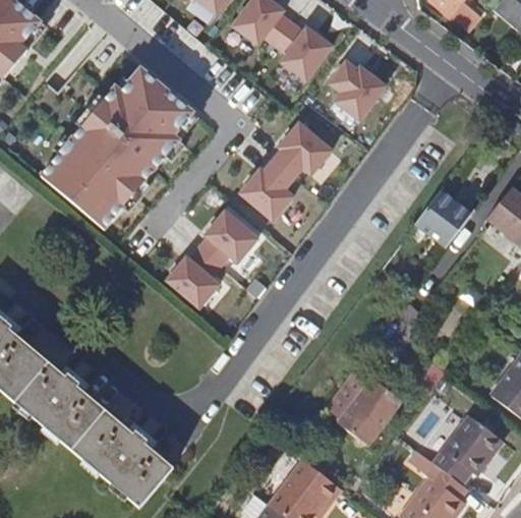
[(0,0),(0,77),(1,78),(32,43),(25,38),(40,20),(14,0),(0,0)]
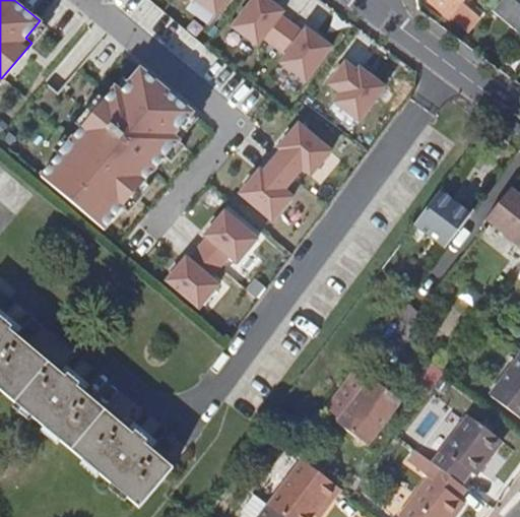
[(198,0),(216,13),(225,0),(198,0)]
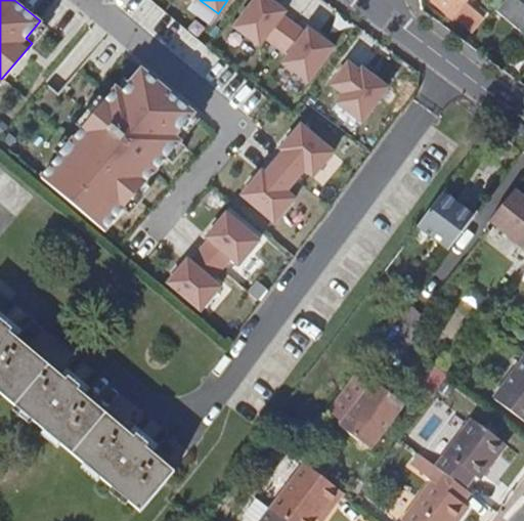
[(286,9),(272,0),(253,0),(234,25),(260,44),(266,36),(277,44),(294,22),(282,13),(286,9)]
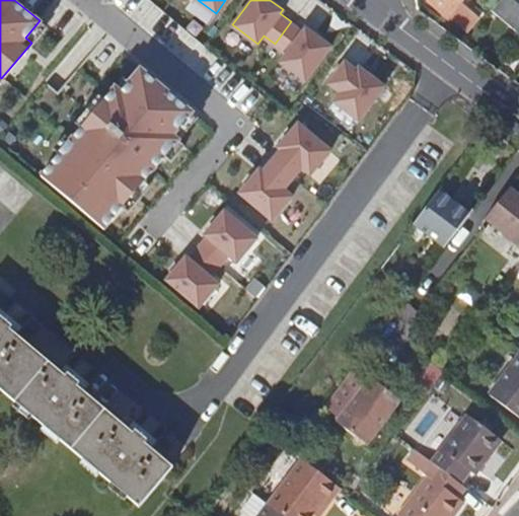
[(431,0),(448,14),(460,0),(431,0)]
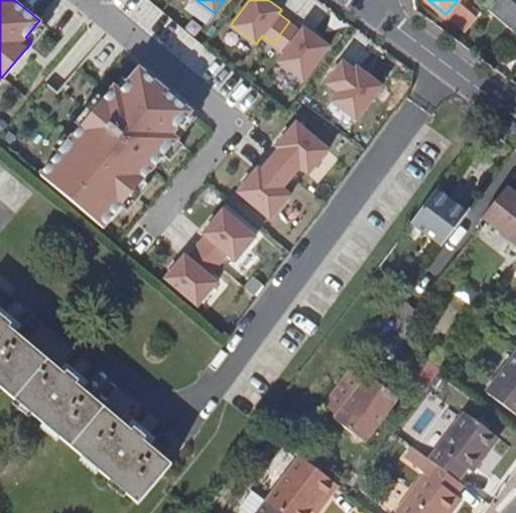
[(498,0),(490,10),(513,30),(515,26),(515,4),(510,0),(498,0)]
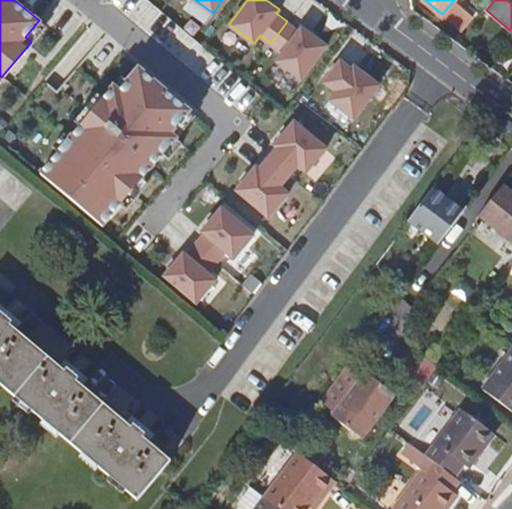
[(39,20),(25,37),(31,42),(45,25),(39,20)]
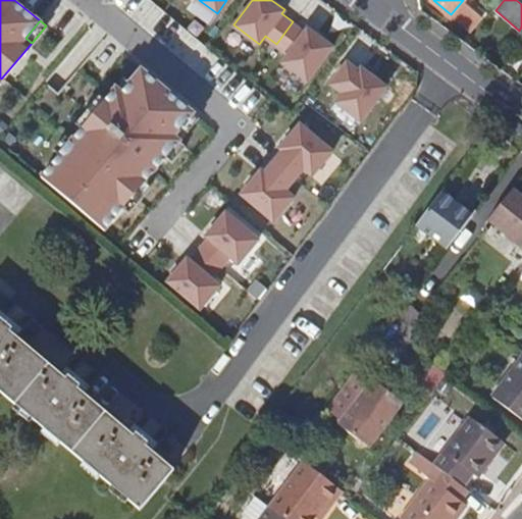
[(282,60),(308,79),(333,44),(308,26),(305,30),(293,21),(276,44),(289,52),(282,60)]
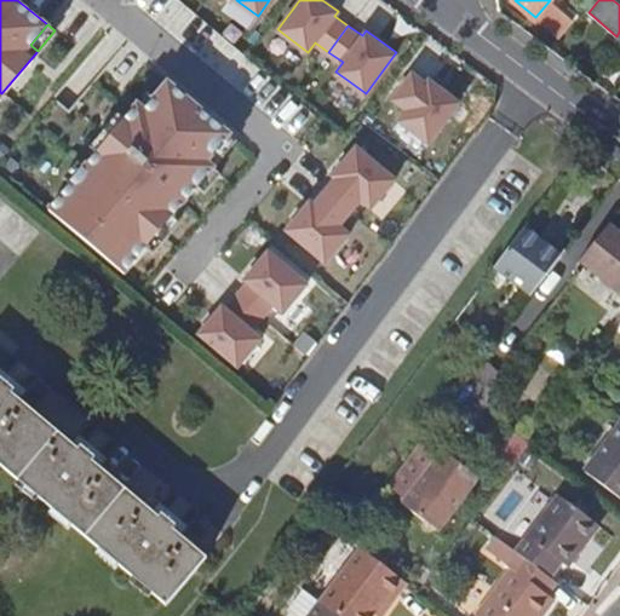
[(413,70),(394,97),(408,107),(400,117),(430,140),(460,99),(430,78),(428,80),(413,70)]
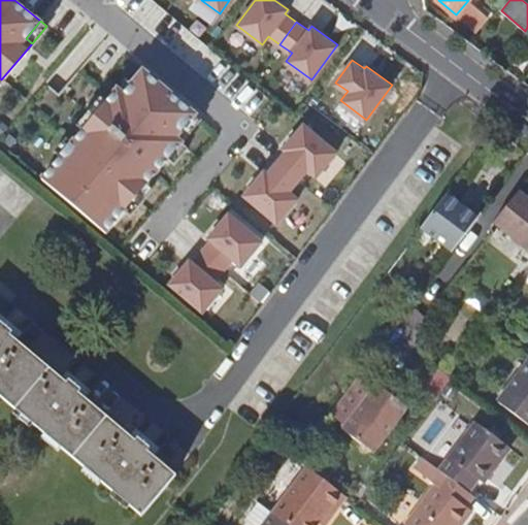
[(117,87),(41,176),(105,231),(182,140),(175,135),(195,112),(142,68),(131,81),(123,91),(117,87)]
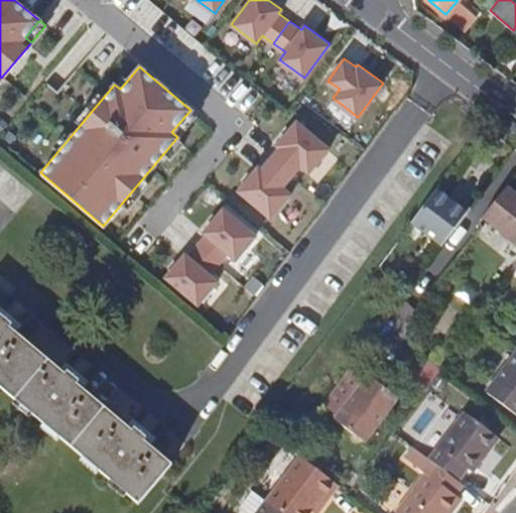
[(128,80),(122,75),(114,85),(120,89),(128,80)]
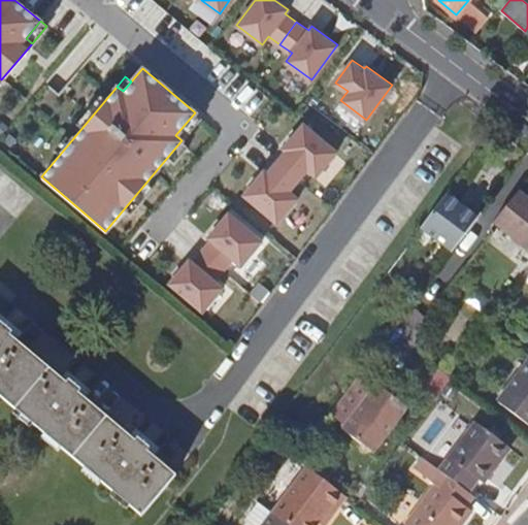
[(201,118),(195,112),(175,135),(182,140),(201,118)]
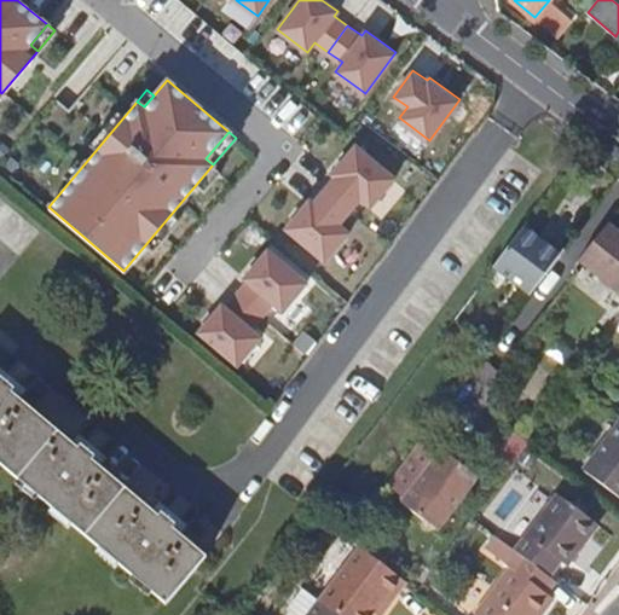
[(335,177),(324,189),(350,210),(360,198),(370,207),(394,178),(356,145),(331,174),(335,177)]
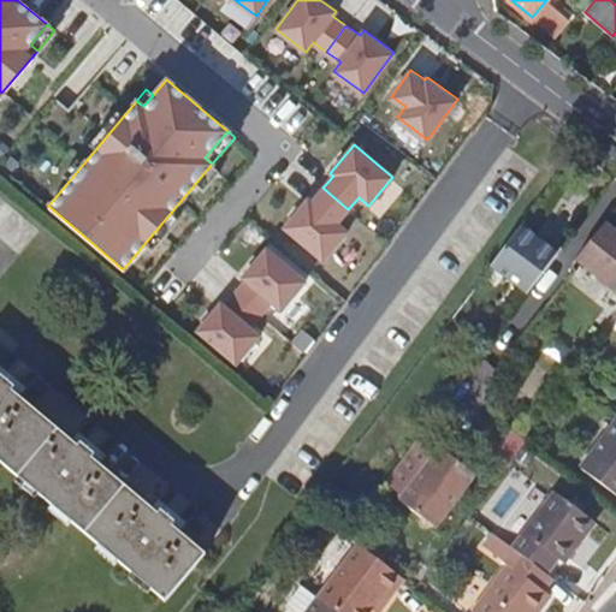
[(308,198),(284,227),(323,260),(347,231),(337,223),(348,209),(323,188),(312,201),(308,198)]
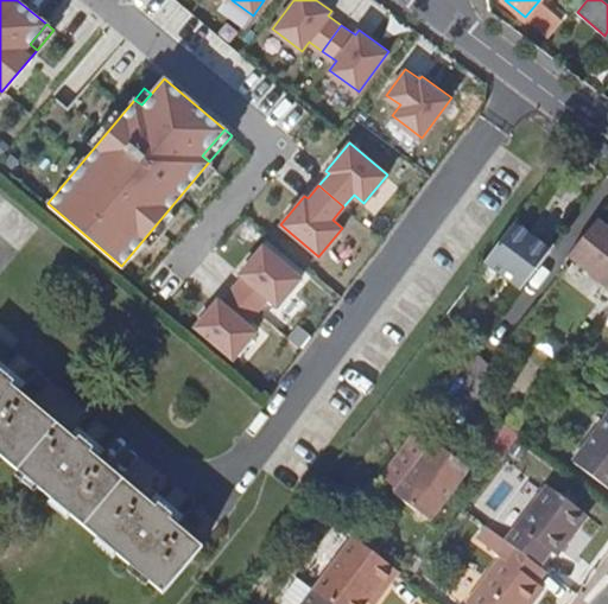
[(521,283),(551,242),(517,216),(486,256),(521,283)]
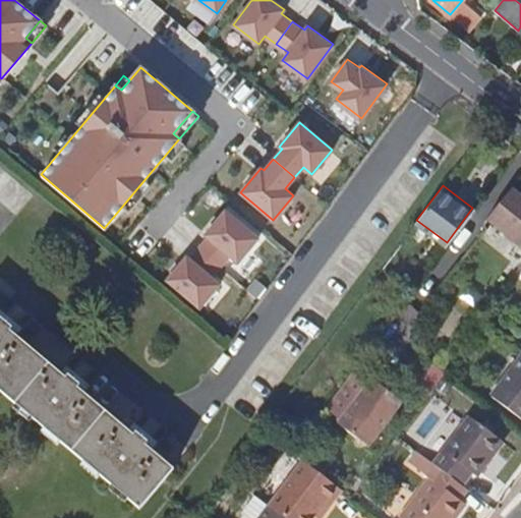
[(520,194),(511,186),(485,218),(520,245),(520,194)]
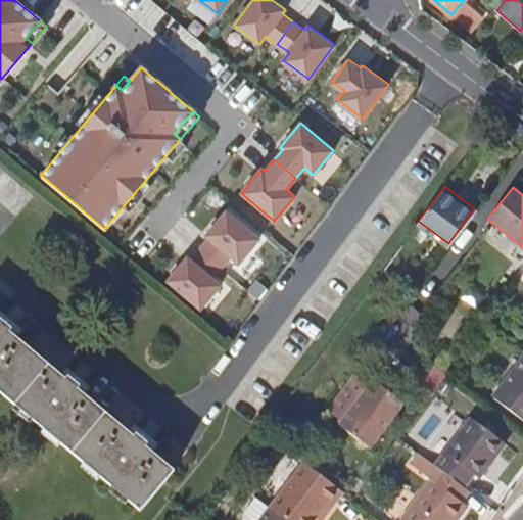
[(199,248),(221,266),(230,255),(238,263),(258,239),(226,210),(205,235),(208,237),(199,248)]
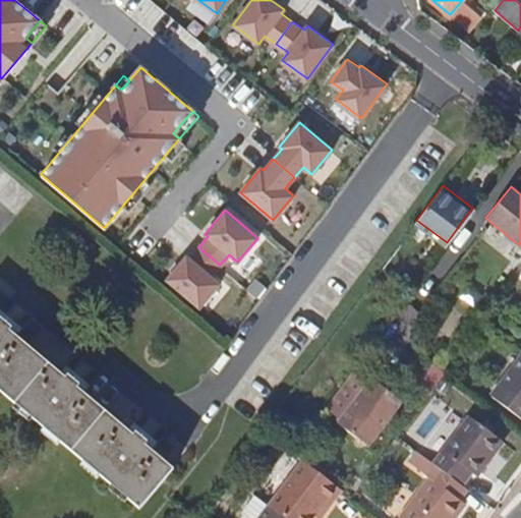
[(186,255),(166,280),(198,307),(219,283),(210,276),(220,265),(198,247),(189,257),(186,255)]
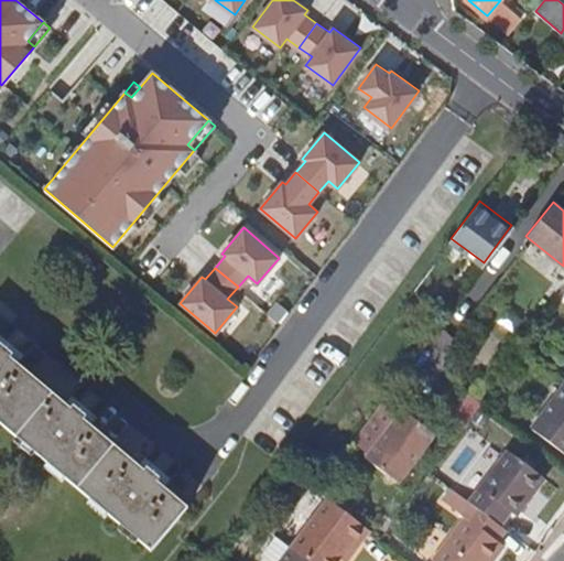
[(0,421),(151,548),(187,504),(156,478),(160,475),(148,465),(144,468),(84,417),(86,413),(74,403),(72,407),(10,355),(13,352),(0,342),(0,421)]
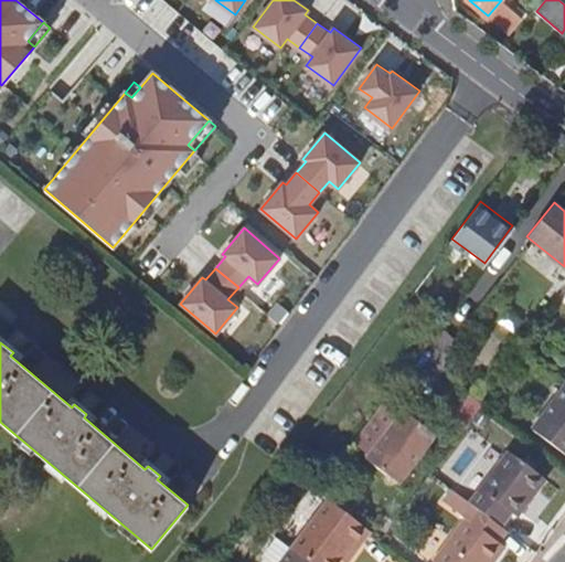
[(469,393),(483,400),(490,385),(476,379),(469,393)]
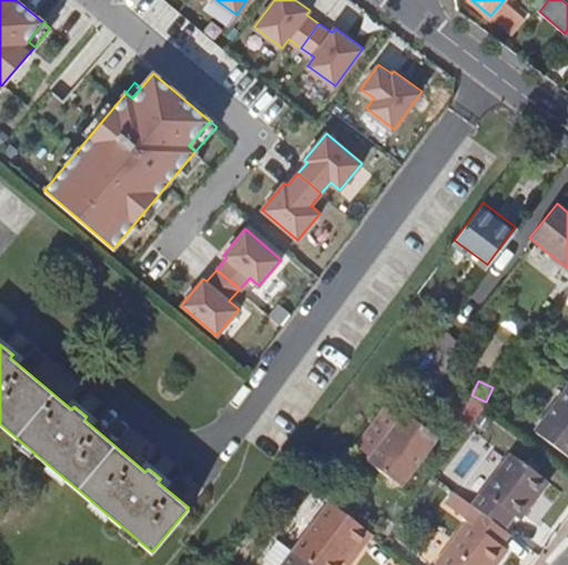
[(567,387),(538,427),(567,450),(567,387)]
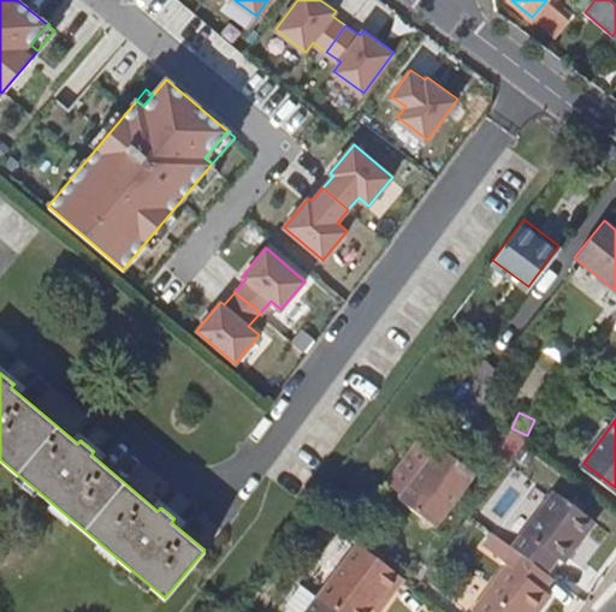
[(434,523),(474,470),(442,446),(438,450),(418,434),(384,479),(403,494),(401,498),(434,523)]
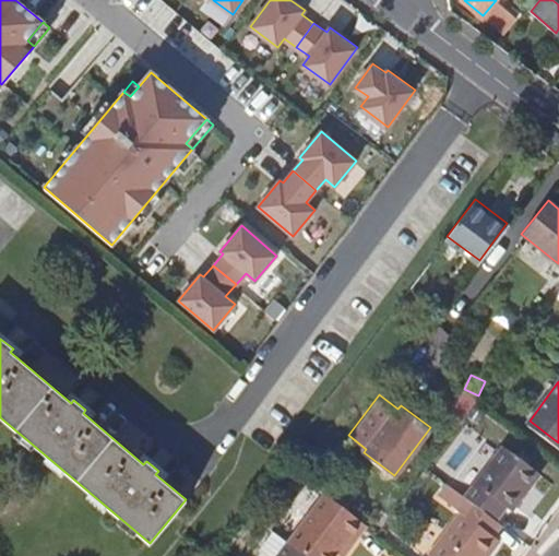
[(476,399),(466,412),(475,418),(486,405),(476,399)]
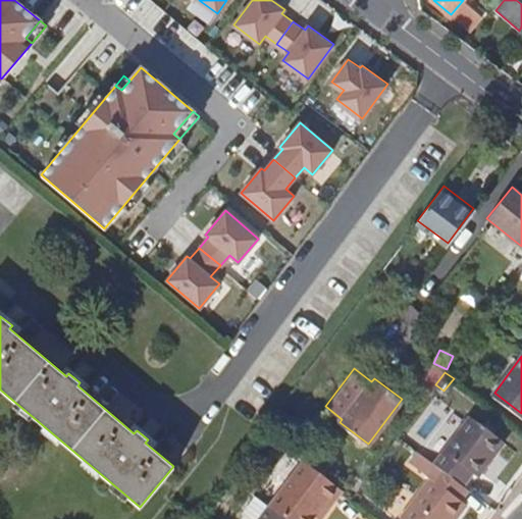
[(437,466),(463,485),(474,472),(478,475),(505,439),(471,414),(434,463),(437,466)]
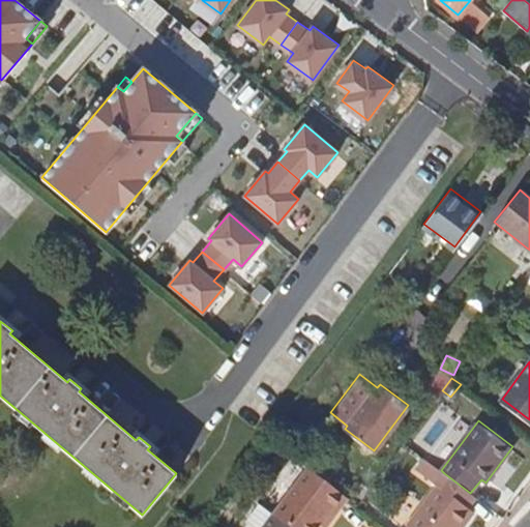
[(417,470),(425,459),(420,455),(412,466),(417,470)]
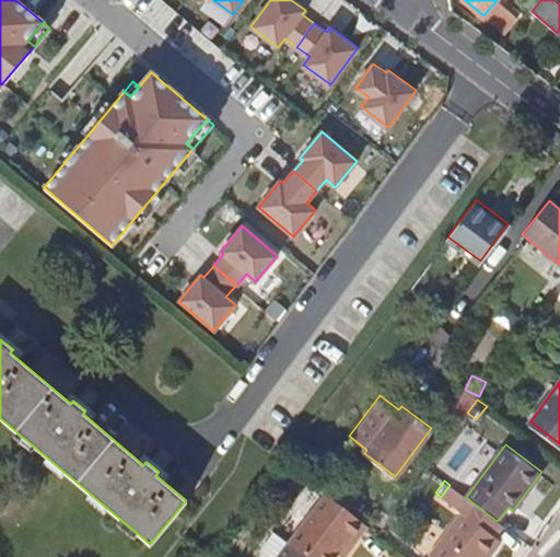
[(497,521),(469,500),(466,497),(450,485),(441,497),(461,511),(430,553),(435,556),(485,556),(499,538),(494,534),(502,524),(497,521)]
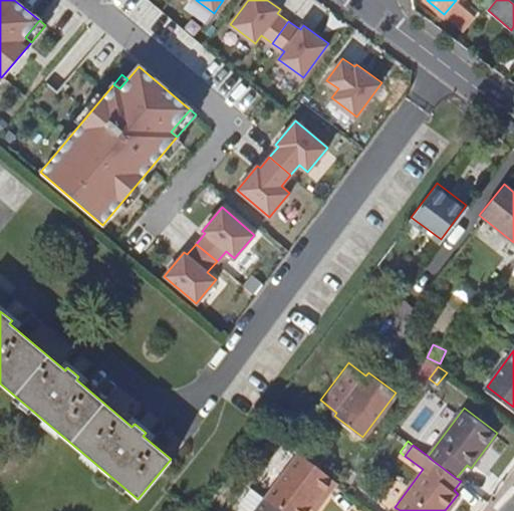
[(335,480),(298,452),(264,497),(282,510),(305,510),(320,493),(324,495),(335,480)]
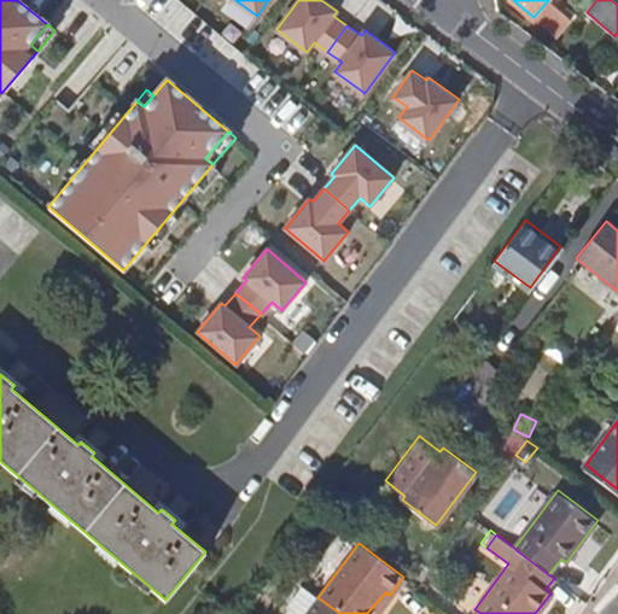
[(339,613),(318,597),(304,613),(339,613)]
